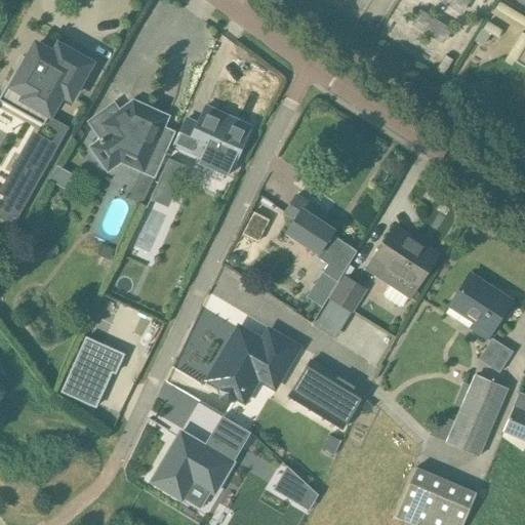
[(430,0),(454,13),(461,0),(430,0)]
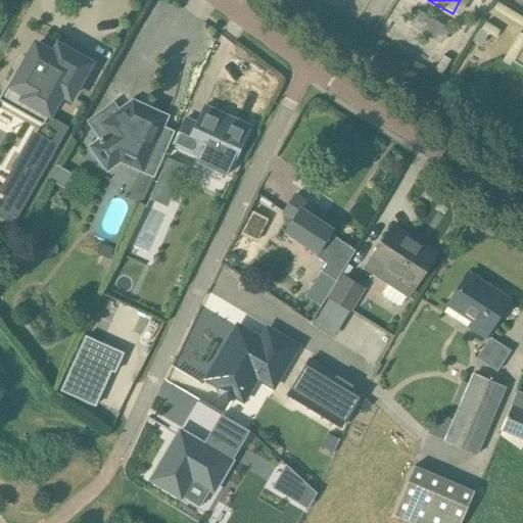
[(418,10),(409,25),(435,42),(444,27),(418,10)]
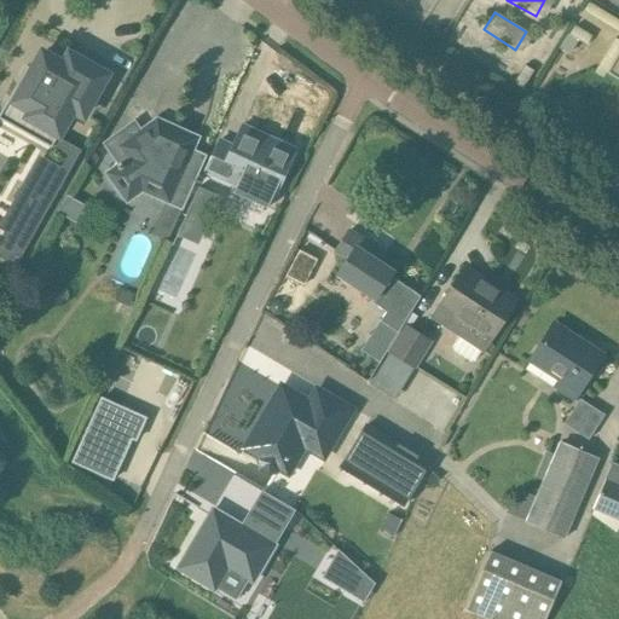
[(577,40),(568,35),(561,48),(570,53),(577,40)]
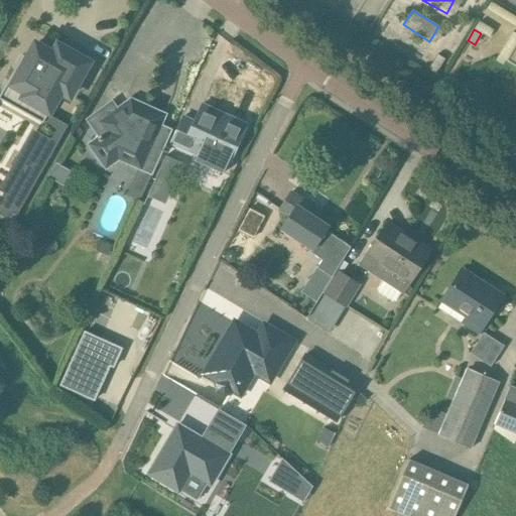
[(0,210),(15,219),(68,125),(48,114),(51,108),(53,109),(54,107),(53,106),(58,96),(60,97),(62,93),(70,97),(89,62),(68,50),(63,56),(63,55),(62,56),(56,53),(57,52),(55,51),(53,53),(36,44),(35,44),(31,41),(23,55),(23,54),(0,95),(0,98),(6,87),(24,98),(23,99),(19,106),(29,112),(27,114),(29,115),(30,113),(43,120),(41,122),(43,123),(44,121),(57,128),(49,142),(34,133),(20,157),(19,157),(14,167),(14,168),(1,191),(0,190),(0,210)]
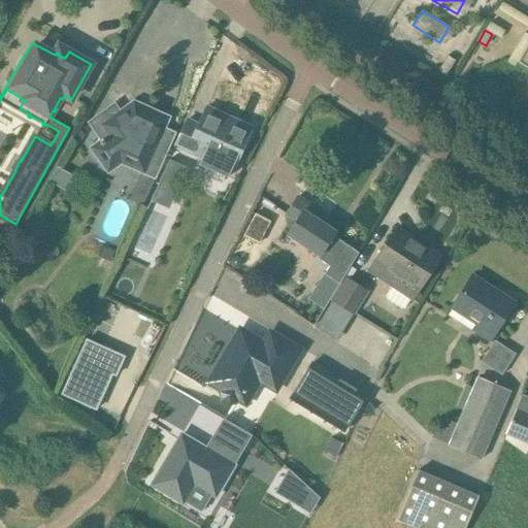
[(527,44),(519,61),(527,66),(527,44)]
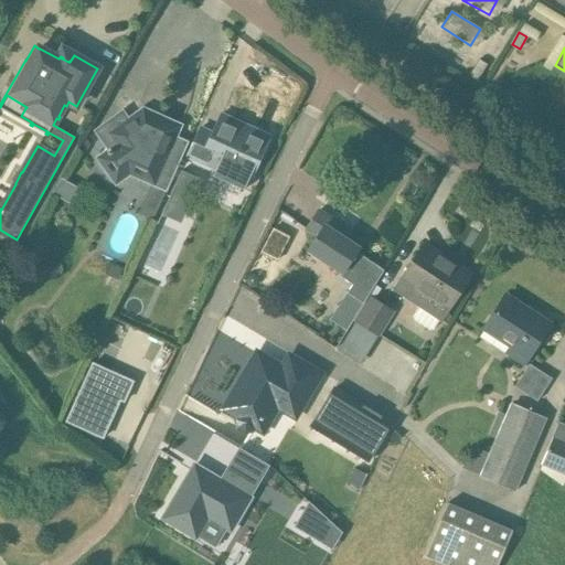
[(126,110),(96,130),(109,149),(98,157),(113,177),(129,164),(138,169),(136,174),(155,183),(167,190),(172,179),(188,142),(176,137),(180,125),(161,116),(160,118),(141,110),(130,117),(126,110)]
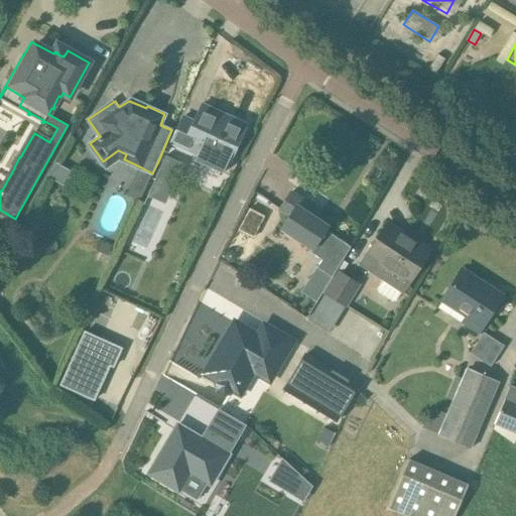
[(184,116),(172,143),(188,151),(191,143),(201,148),(196,160),(224,173),(230,160),(230,161),(245,129),(216,116),(218,111),(203,104),(195,121),(184,116)]
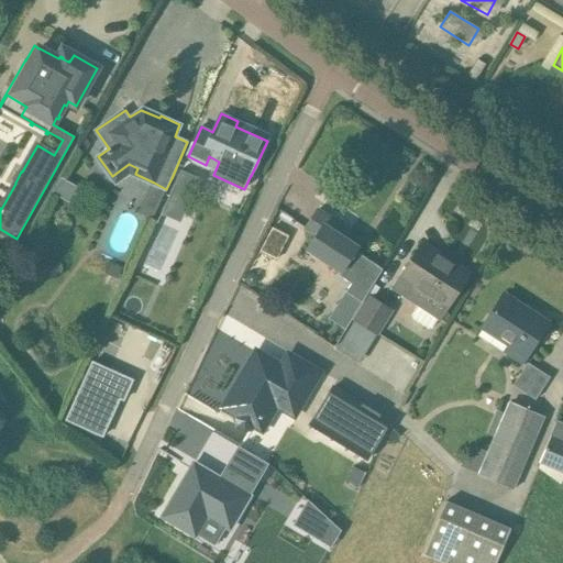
[(161,212),(178,220),(192,187),(175,179),(161,212)]
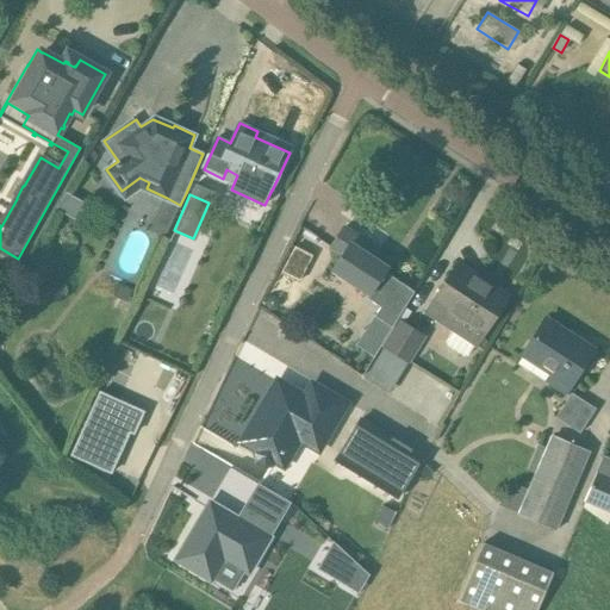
[(385,273),(387,268),(365,253),(371,246),(344,228),(331,247),(338,253),(340,259),(332,269),(368,292),(365,298),(379,307),(373,316),(390,328),(415,293),(385,273)]
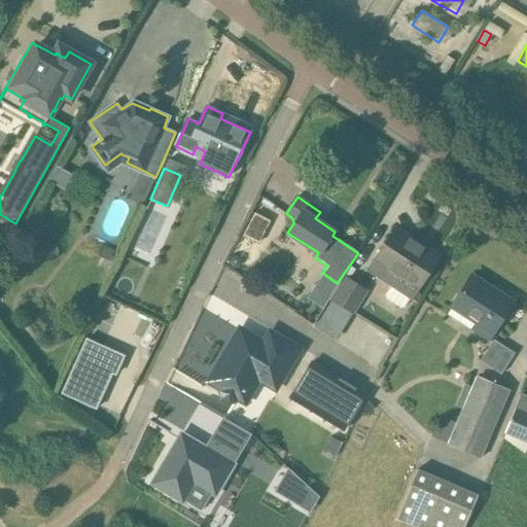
[(375,260),(367,271),(391,286),(385,295),(386,300),(399,308),(405,308),(417,288),(418,288),(440,254),(396,226),(375,260)]
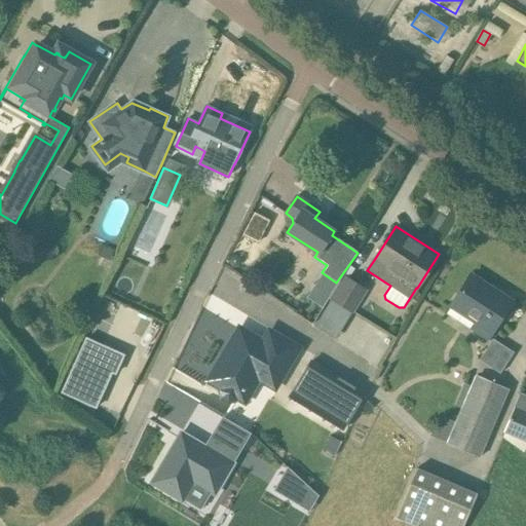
[(110,258),(112,255),(114,250),(104,246),(99,254),(109,259),(110,258)]
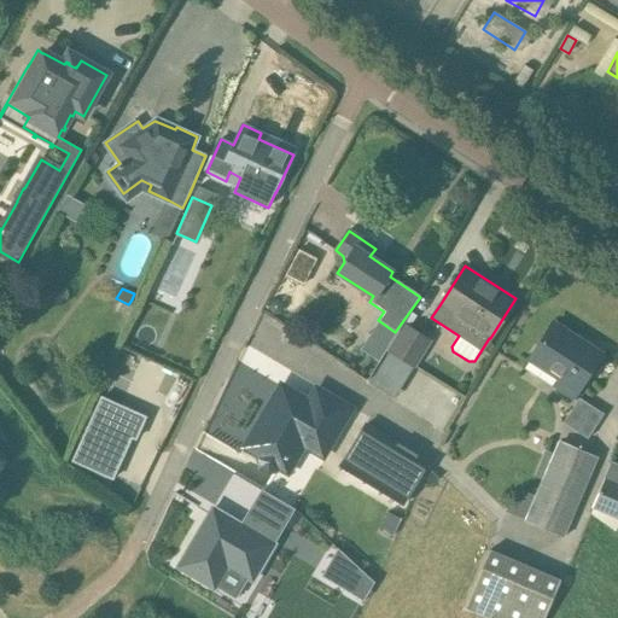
[(27,315),(36,297),(23,291),(13,308),(27,315)]
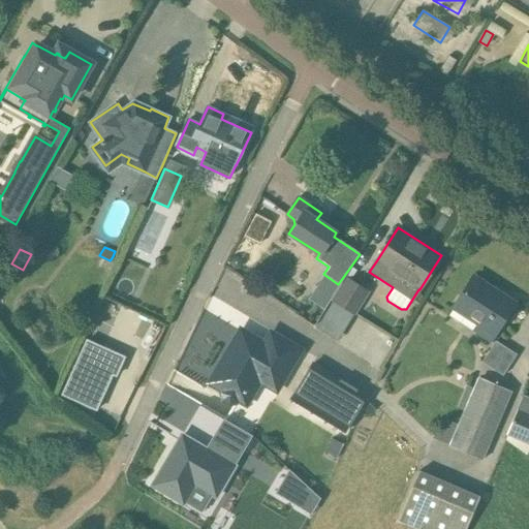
[(347,276),(332,300),(356,316),(372,292),(347,276)]
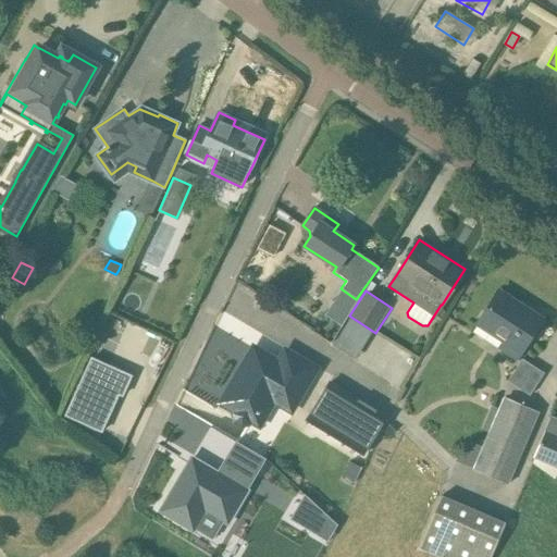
[(541,319),(498,292),(478,324),(505,342),(500,349),(516,359),(541,319)]
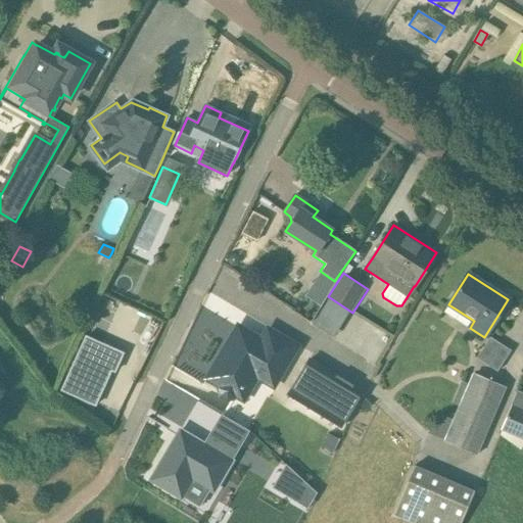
[(235,331),(207,378),(221,386),(220,387),(222,394),(228,398),(235,396),(244,381),(258,377),(274,386),(291,355),(263,338),(262,340),(256,337),(253,341),(235,331)]
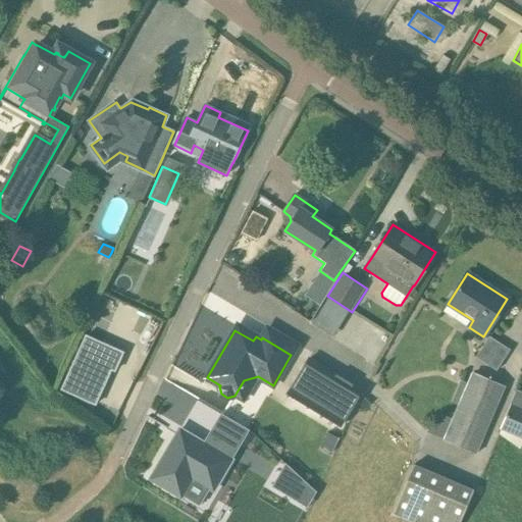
[(88,335),(62,389),(92,403),(95,404),(111,369),(115,371),(124,352),(88,335)]
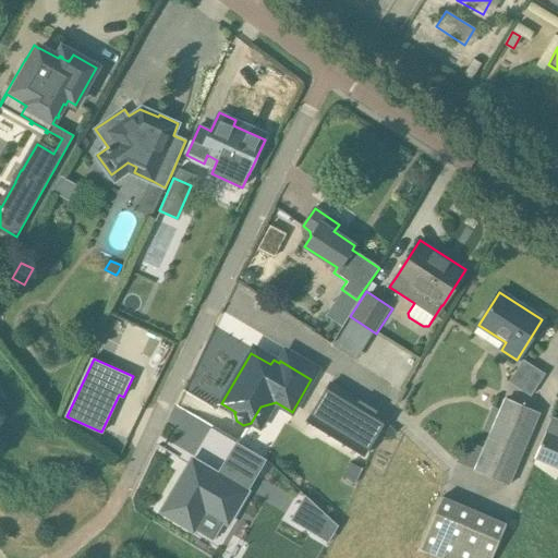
[(546,374),(524,360),(510,381),(531,396),(546,374)]
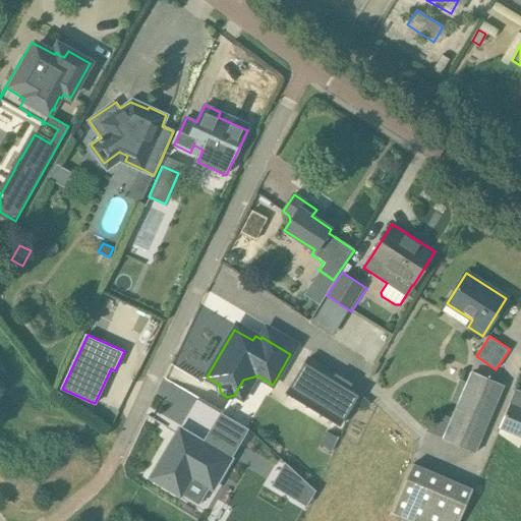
[(291,388),(287,393),(320,413),(340,425),(361,390),(308,358),(291,388)]
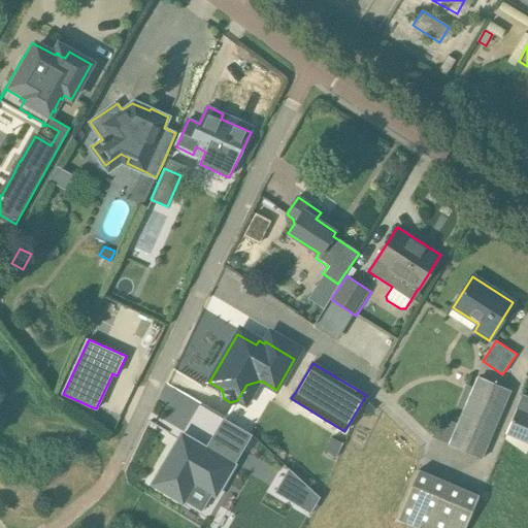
[(512,391),(477,376),(472,388),(465,384),(456,406),(464,409),(449,446),(482,460),(512,391)]
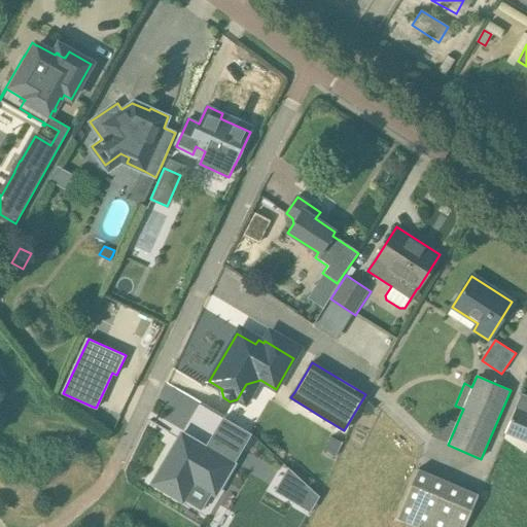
[(526,411),(517,407),(505,434),(526,443),(526,411)]
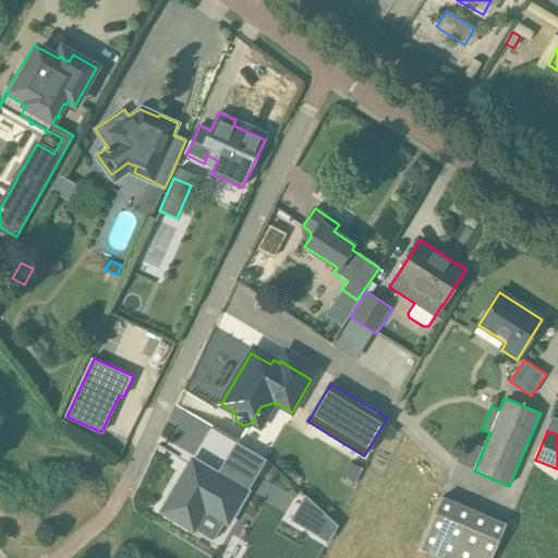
[(237,443),(227,459),(256,476),(266,460),(237,443)]
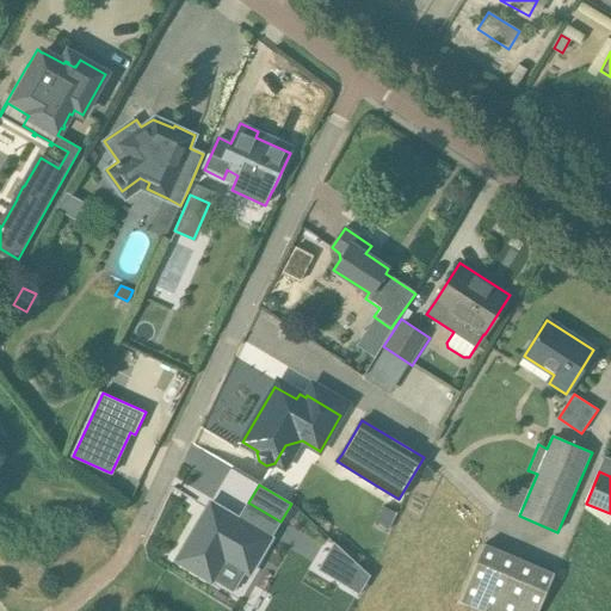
[(381,504),(366,538),(381,544),(396,511),(381,504)]
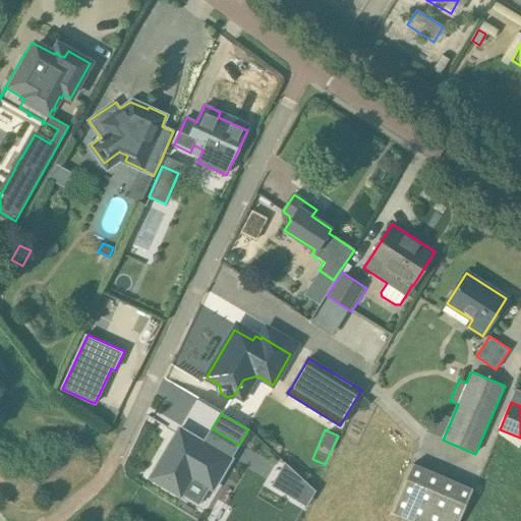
[(207,486),(211,489),(230,459),(198,440),(195,444),(176,431),(149,476),(178,496),(180,493),(196,503),(207,486)]
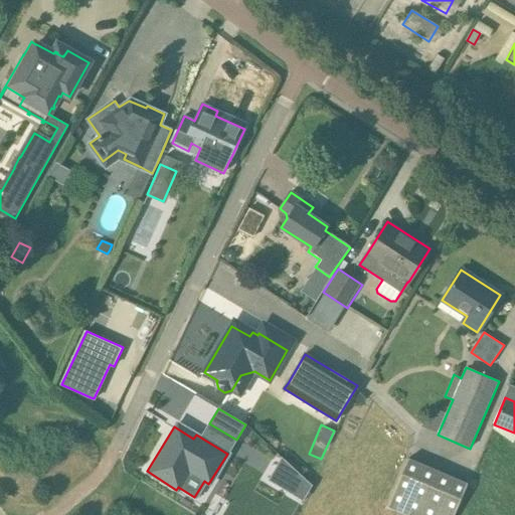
[(278,466),(269,481),(296,497),(306,481),(311,486),(312,486),(282,458),(278,466)]
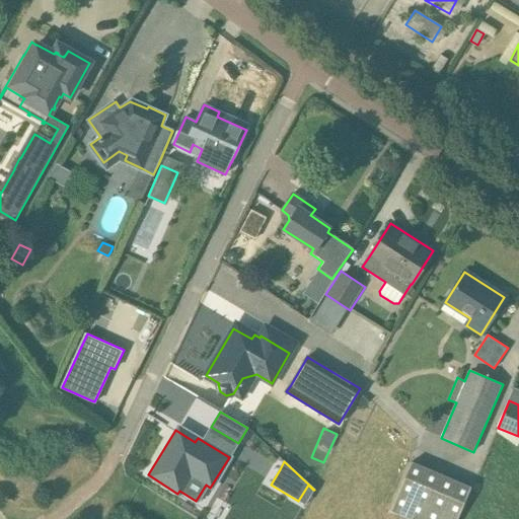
[(387,510),(406,518),(452,518),(466,488),(410,461),(387,510)]
